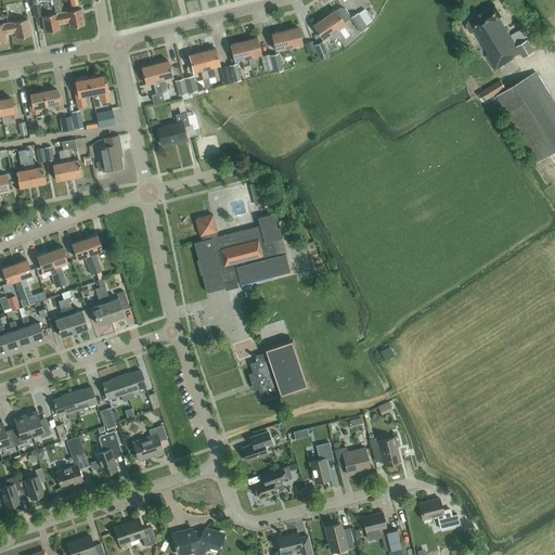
[(59,24),(64,24),(62,13),(59,0),(52,0),(55,14),(42,16),(46,33),(60,30),(59,24)]
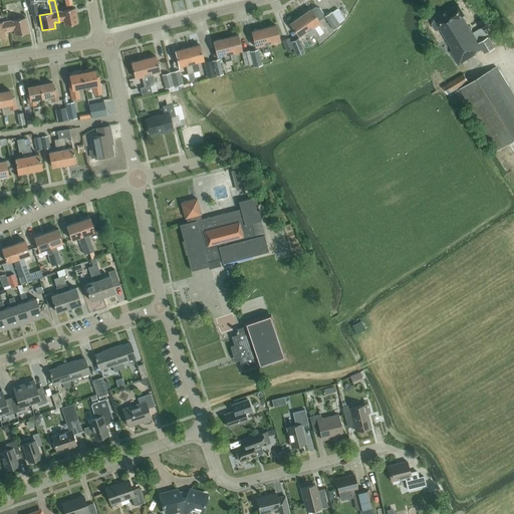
[(108,0),(112,20),(117,19),(112,0),(108,0)]
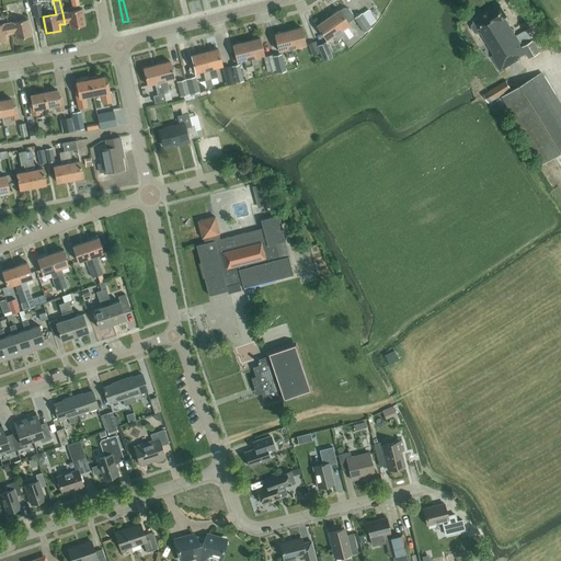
[(41,2),(32,4),(34,15),(35,18),(43,16),(41,2)]
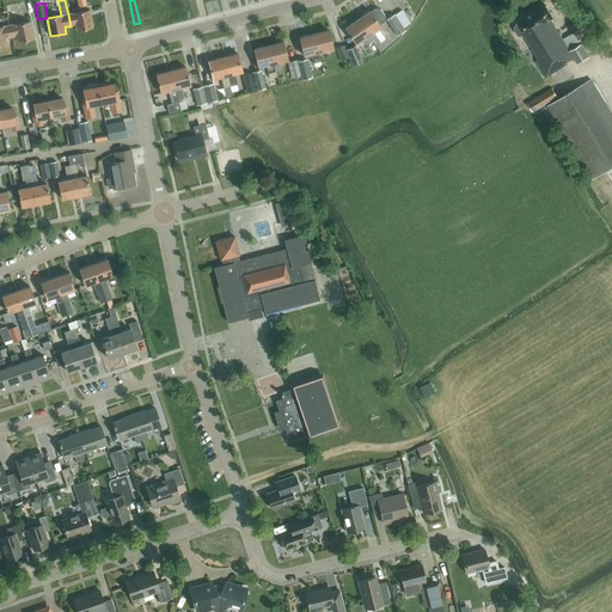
[(554,18),(546,6),(516,23),(518,25),(515,26),(514,30),(518,35),(521,36),(524,35),(527,40),(531,48),(528,49),(545,78),(567,65),(565,63),(574,59),(550,19),(554,18)]
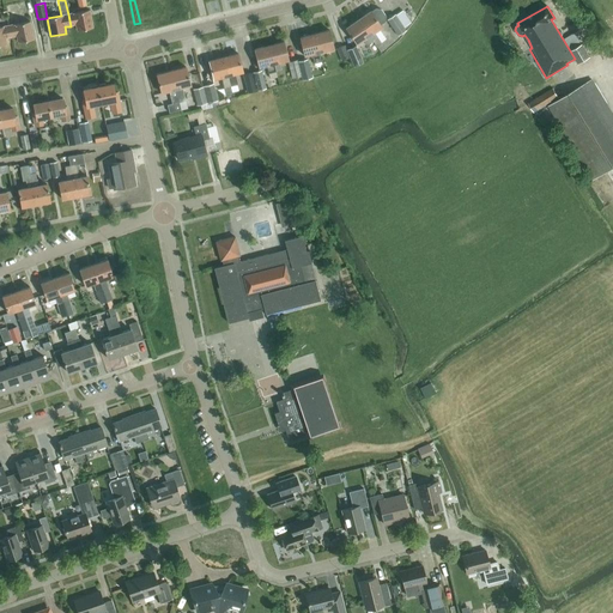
[(358,20),(372,42),(376,46),(382,42),(378,38),(375,32),(382,28),(381,25),(384,22),(386,17),(381,10),(376,8),(371,12),(371,11),(358,20)]
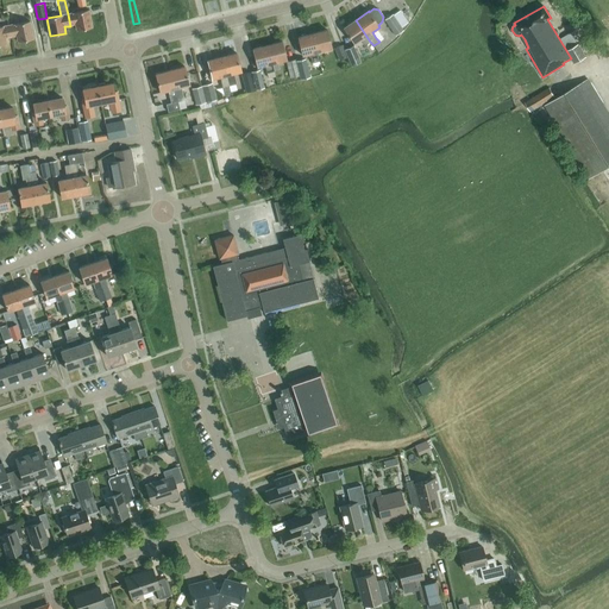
[(68,14),(70,26),(75,25),(76,31),(92,27),(89,10),(68,14)]
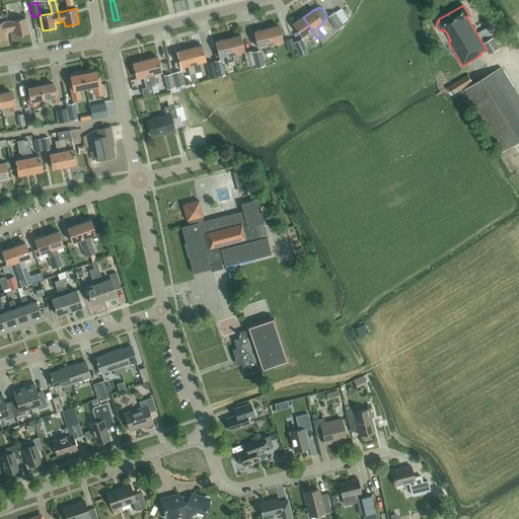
[(342,22),(343,23),(348,19),(342,9),(336,13),(342,22)]
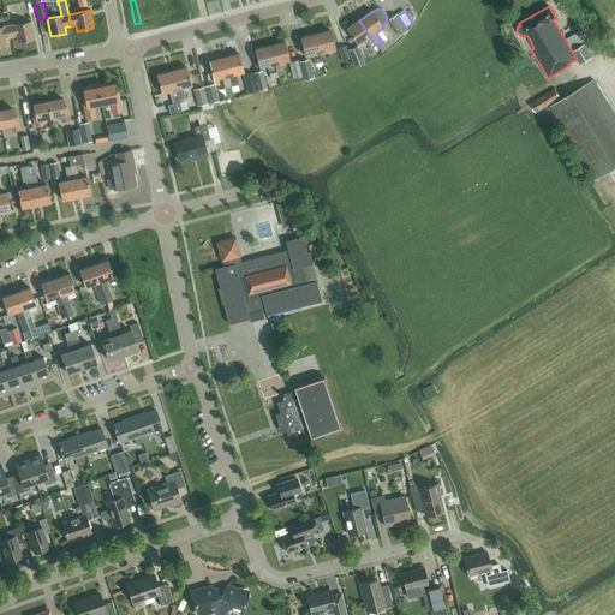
[(399,36),(407,30),(406,28),(405,27),(398,16),(396,15),(388,21),(399,36)]
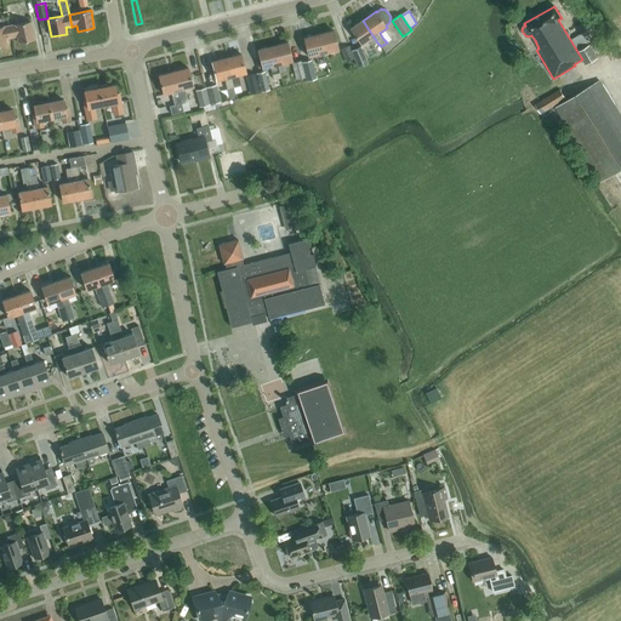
[(372,46),(377,43),(363,21),(351,29),(362,45),(368,40),(372,46)]
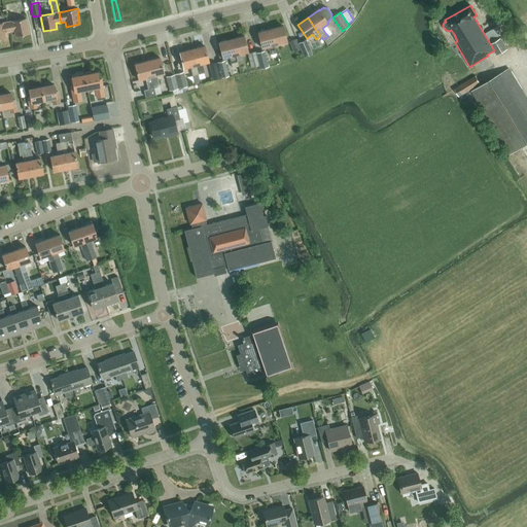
[(7,22),(9,32),(14,31),(15,36),(29,34),(26,19),(7,22)]
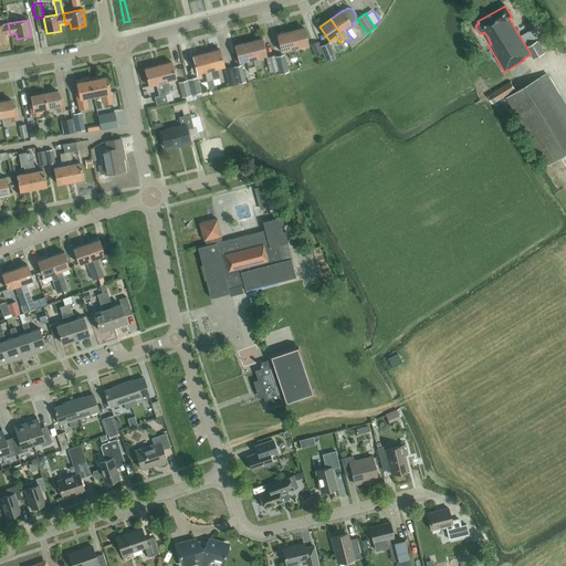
[(4,35),(10,34),(8,23),(0,24),(0,42),(6,41),(4,35)]
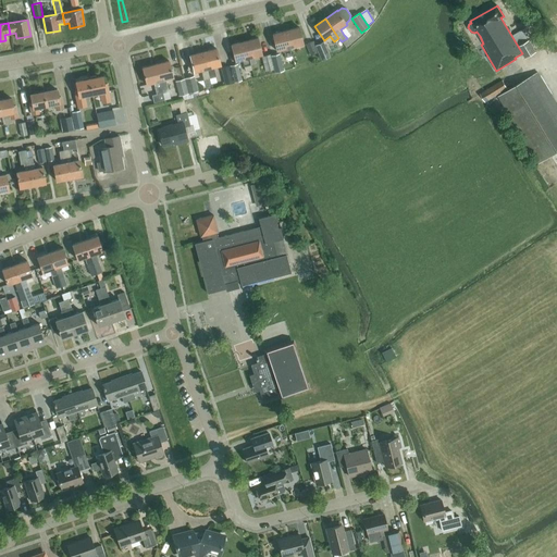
[(299,27),(286,31),(291,48),(304,45),(299,27)]
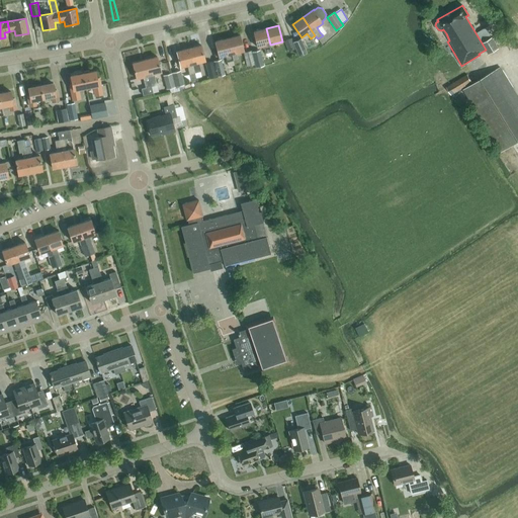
[(272,53),(270,45),(266,28),(253,31),(257,48),(263,46),(265,54),(272,53)]
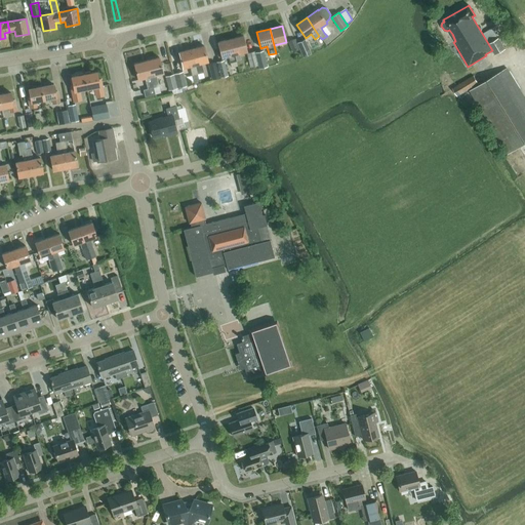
[(235,55),(236,61),(241,59),(239,53),(247,51),(243,36),(230,39),(235,55)]
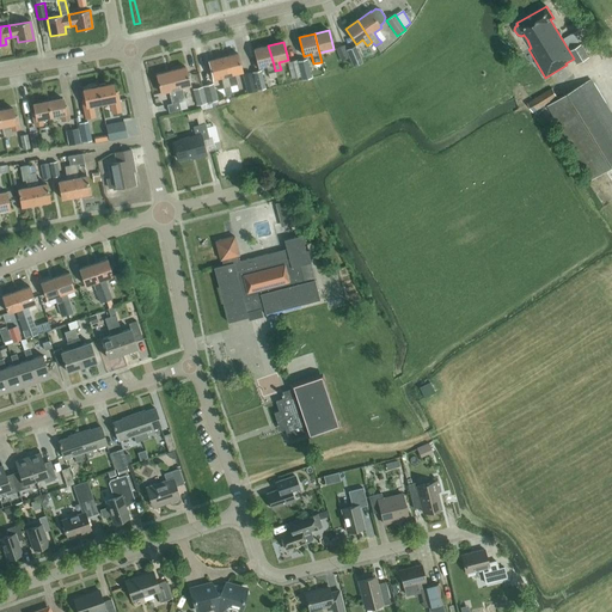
[(577,63),(589,56),(581,43),(569,50),(577,63)]
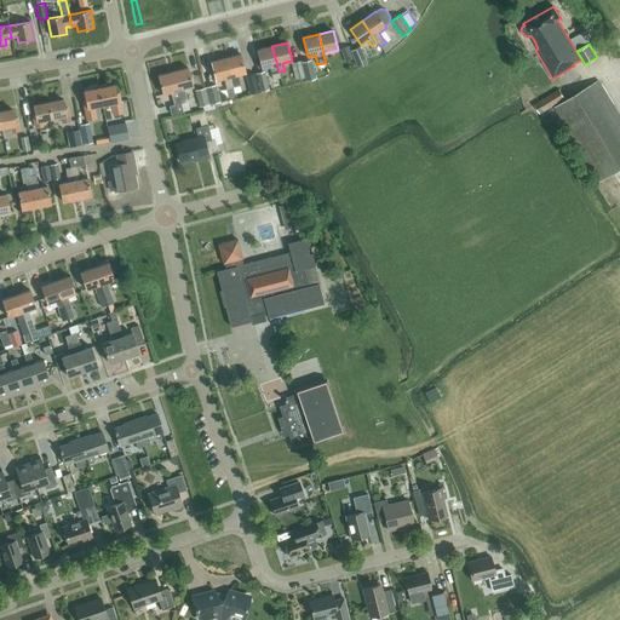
[(271,74),(279,72),(277,65),(271,46),(257,50),(262,69),(270,67),(271,74)]
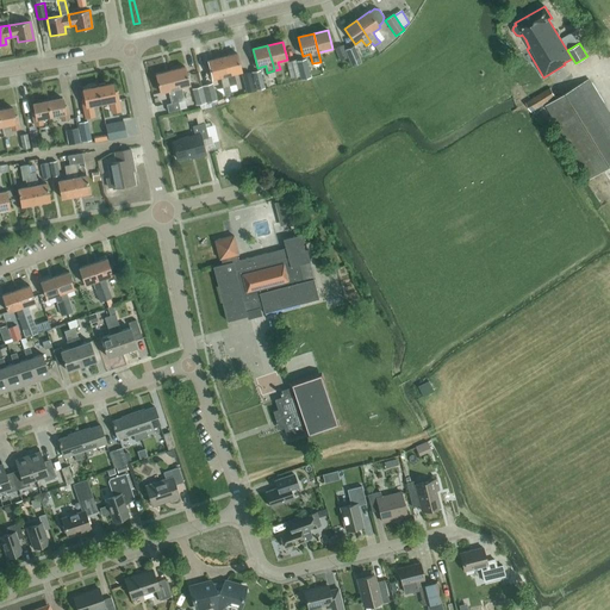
[(348,57),(343,45),(335,48),(340,61),(348,57)]
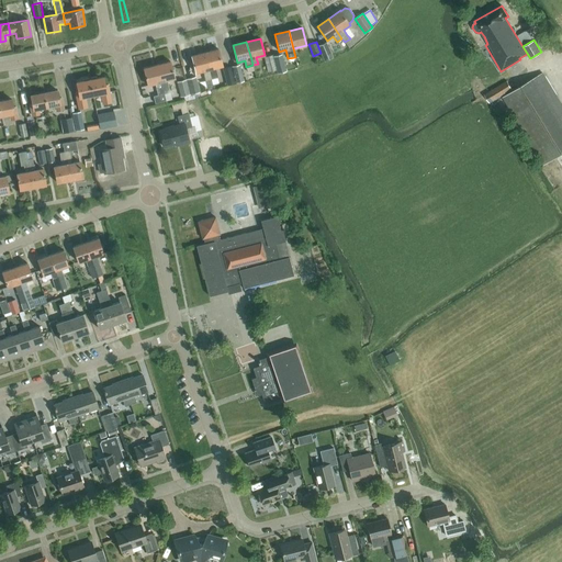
[(333,57),(326,43),(318,46),(325,62),(333,57)]
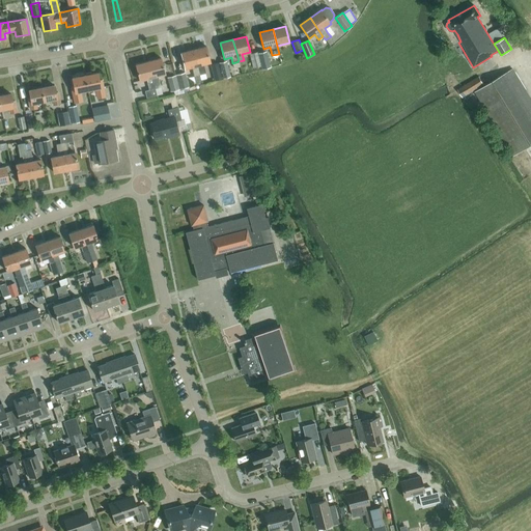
[(194,50),(200,75),(206,74),(203,64),(211,62),(206,47),(194,50)]
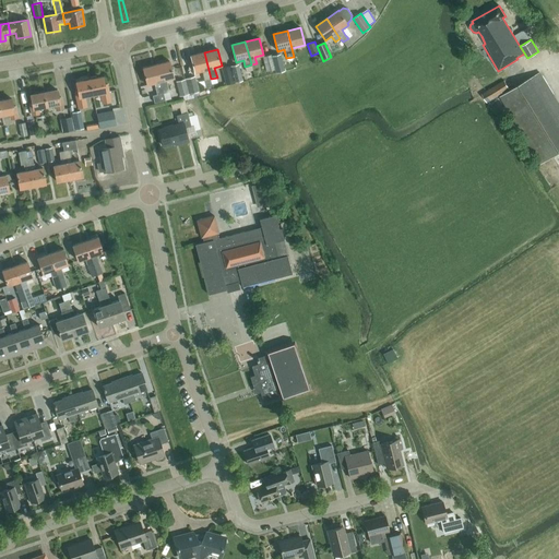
[(204,81),(211,79),(204,52),(190,56),(194,73),(202,71),(204,81)]
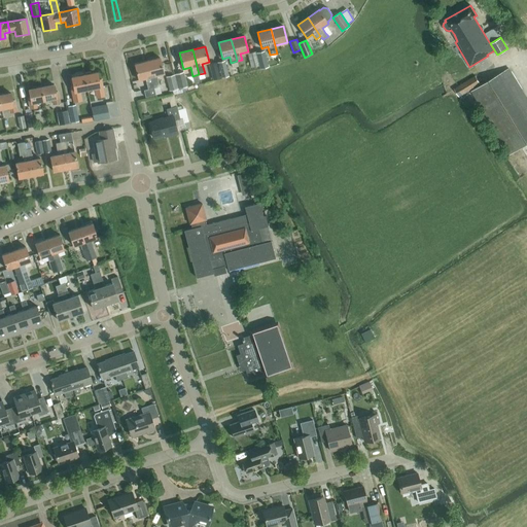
[(265,50),(255,53),(259,66),(258,66),(259,69),(268,67),(265,50)]
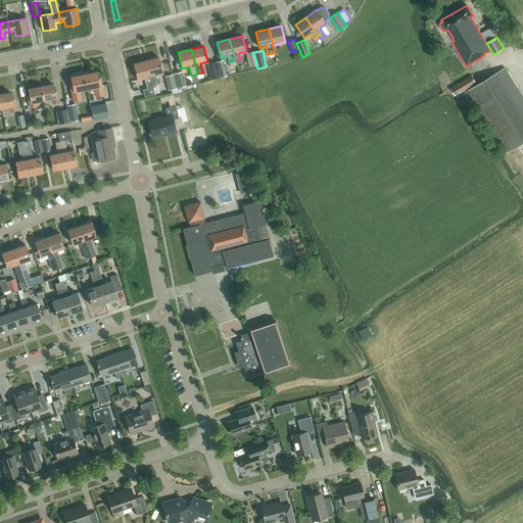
[(257,65),(253,52),(253,51),(246,53),(249,67),(256,65),(257,65)]
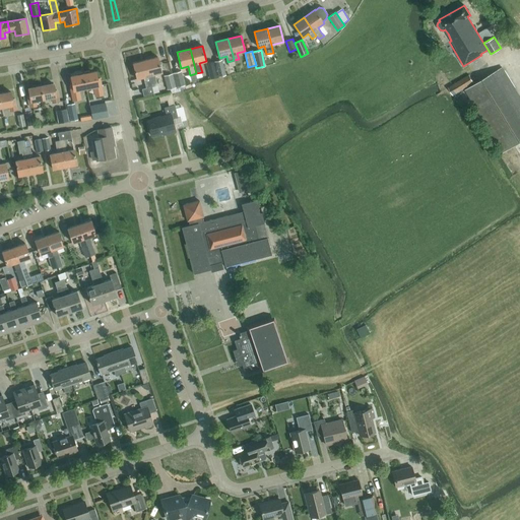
[(145,60),(152,87),(157,85),(154,74),(161,73),(157,57),(145,60)]
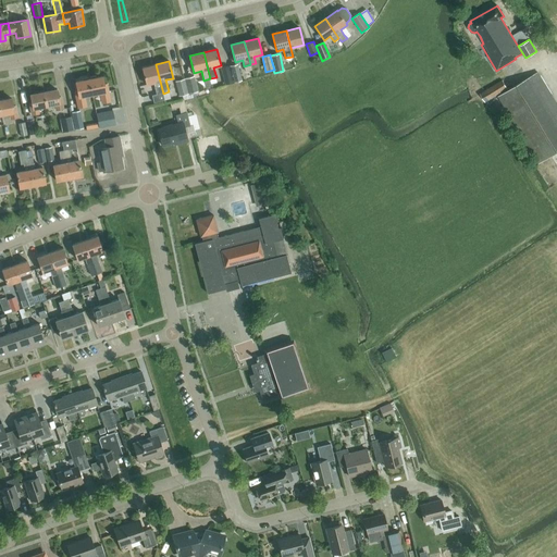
[(162,94),(163,94),(156,64),(143,67),(147,85),(153,83),(157,95),(152,96),(153,102),(164,100),(162,94)]
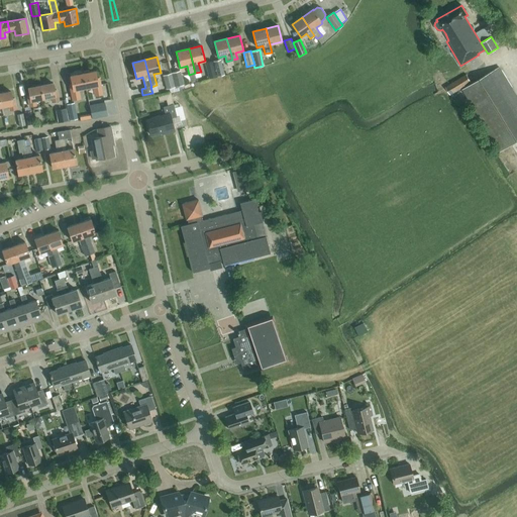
[(217,77),(225,75),(221,60),(213,62),(217,77)]
